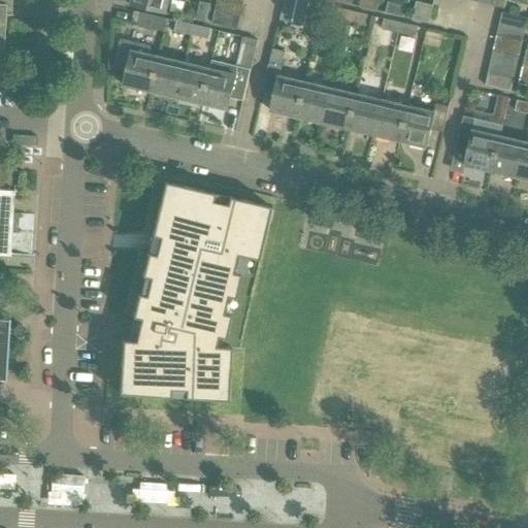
[(168,0),(131,0),(132,1),(131,1),(131,4),(166,12),(167,10),(166,10),(168,0)]
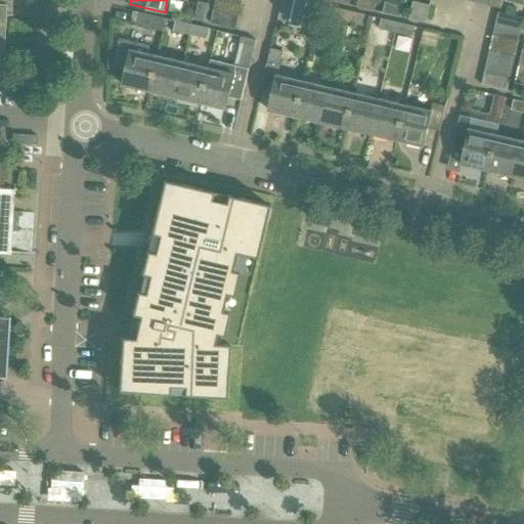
[(216,0),(213,12),(238,18),(241,6),(216,0)]
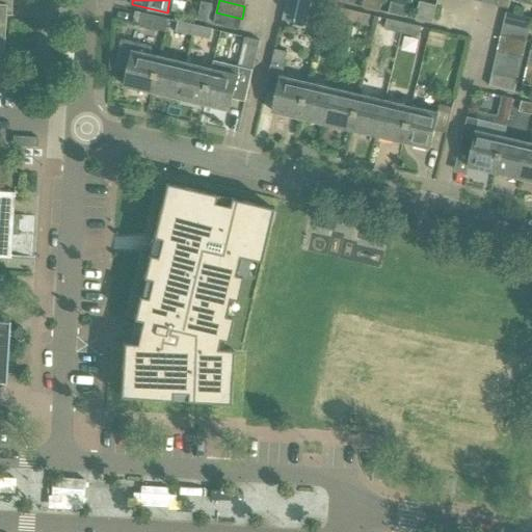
[(286,0),(282,21),(293,23),(298,0),(286,0)]
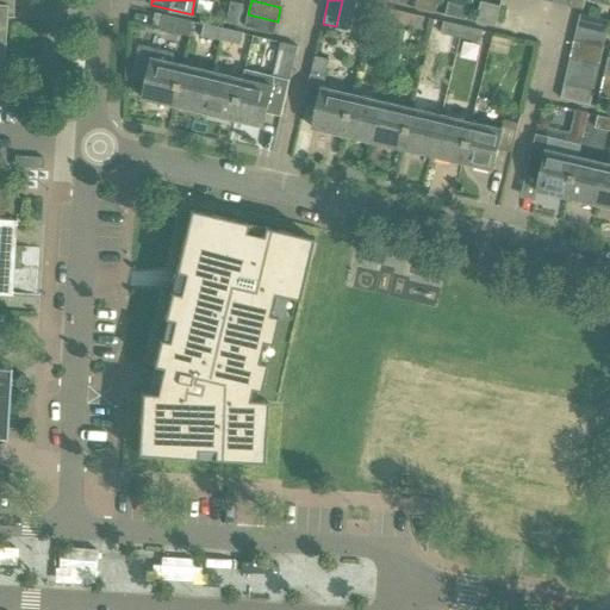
[(348,0),(342,0),(336,26),(350,30),(358,2),(348,0)]
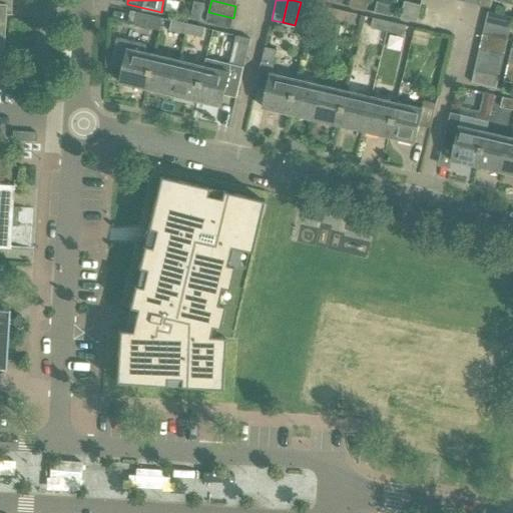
[(366,0),(351,0),(350,6),(366,10),(369,0),(366,0)]
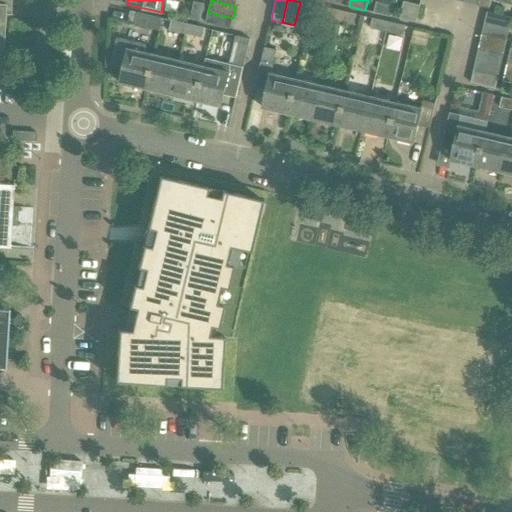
[(194,2),(190,18),(200,21),(204,4),(194,2)]
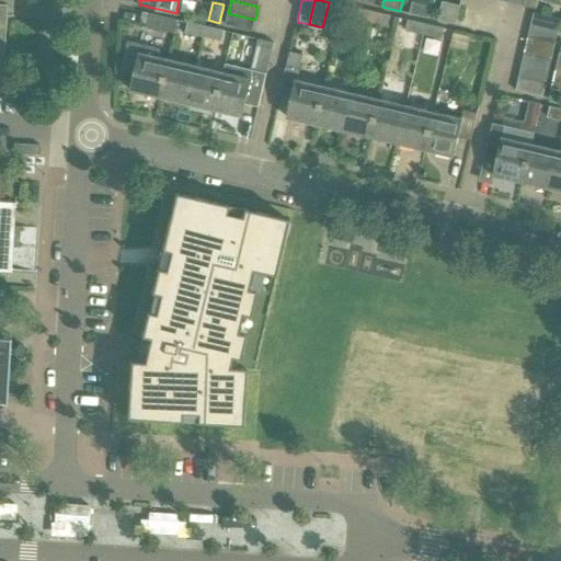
[(341,4),(329,2),(322,27),(335,31),(341,4)]
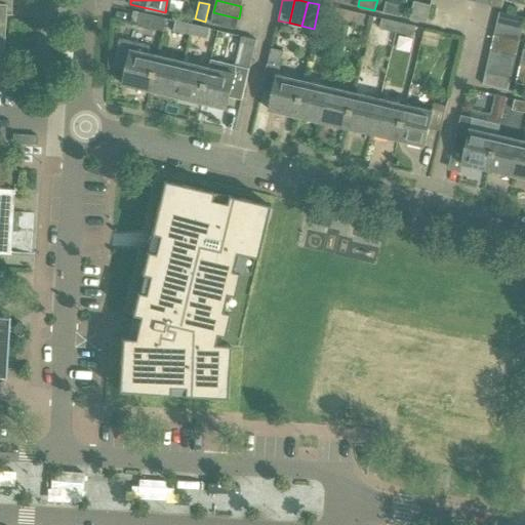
[(384,12),(400,16),(403,6),(386,2),(384,12)]
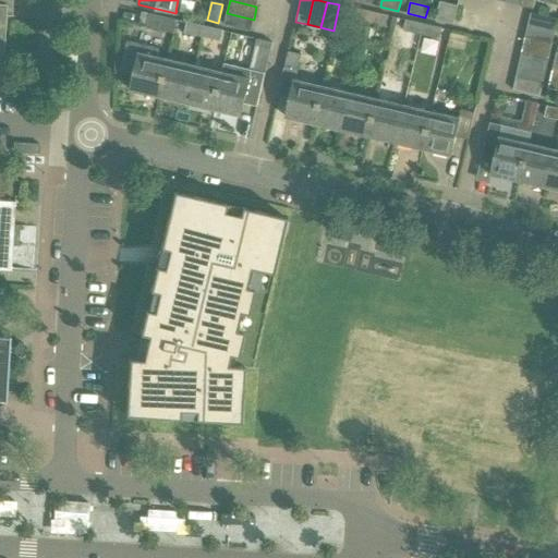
[(435,20),(453,24),(458,5),(455,5),(439,2),(438,9),(435,20)]
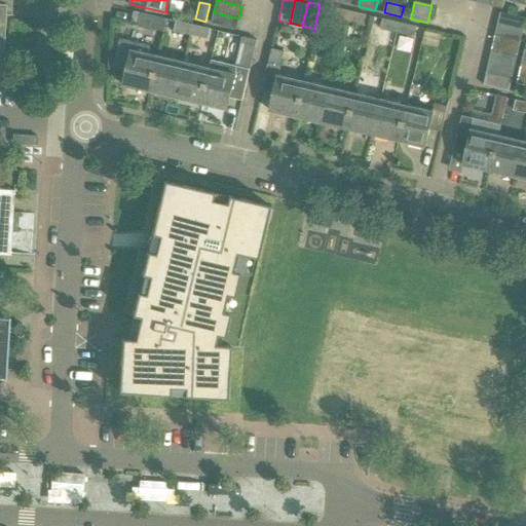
[(329,16),(346,21),(348,10),(331,7),(329,16)]
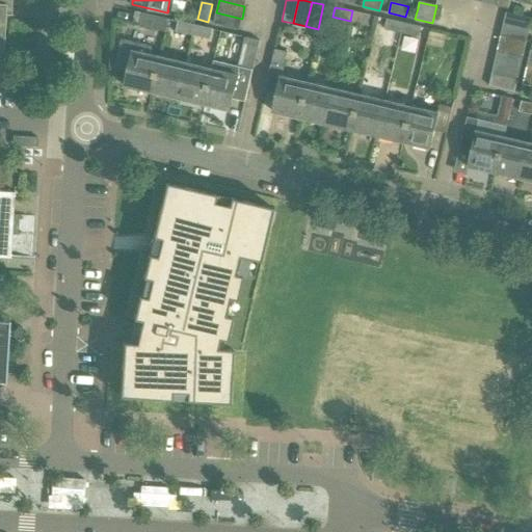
[(352,10),(350,21),(367,25),(369,15),(352,10)]
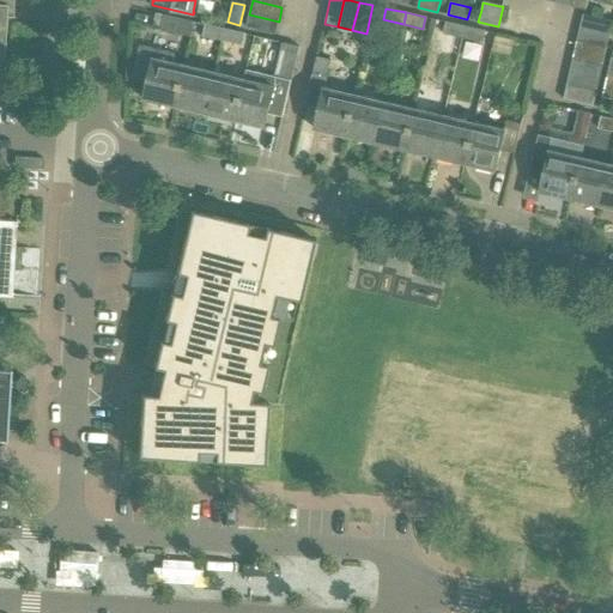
[(279,22),(249,14),(246,28),(275,34),(279,22)]
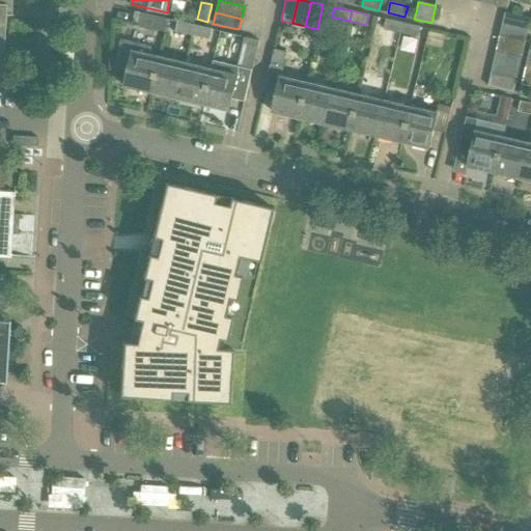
[(505,12),(502,25),(528,30),(530,19),(505,12)]
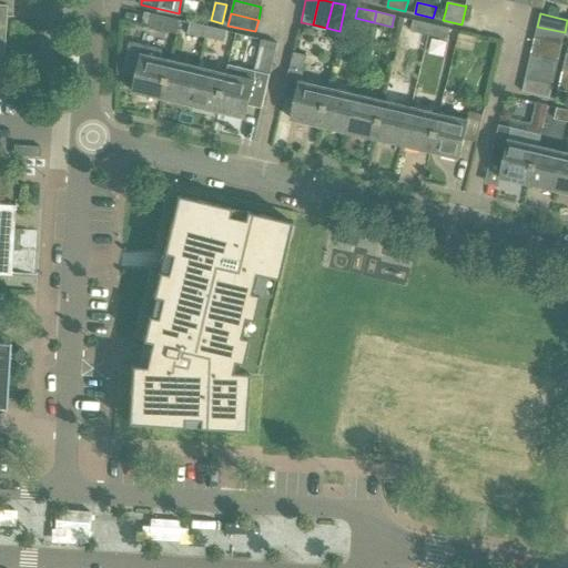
[(152,14),(149,27),(149,28),(176,33),(180,20),(152,14)]
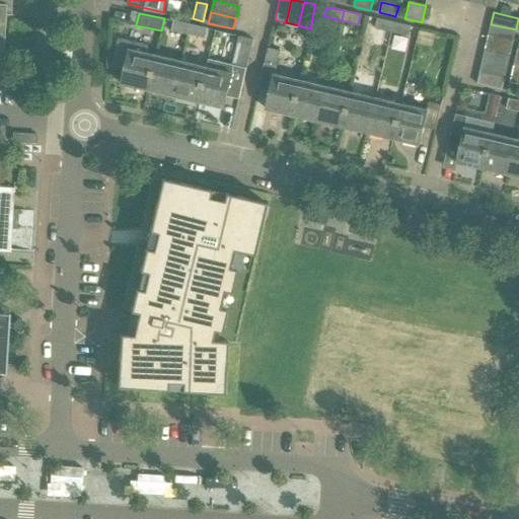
[(375,28),(391,32),(394,22),(377,18),(375,28)]
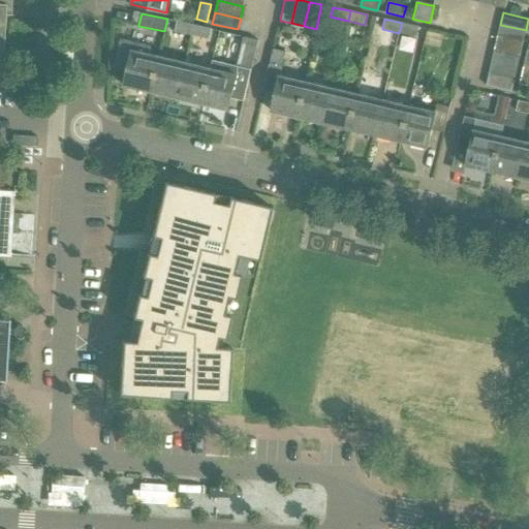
[(175,31),(191,35),(194,25),(177,21),(175,31)]
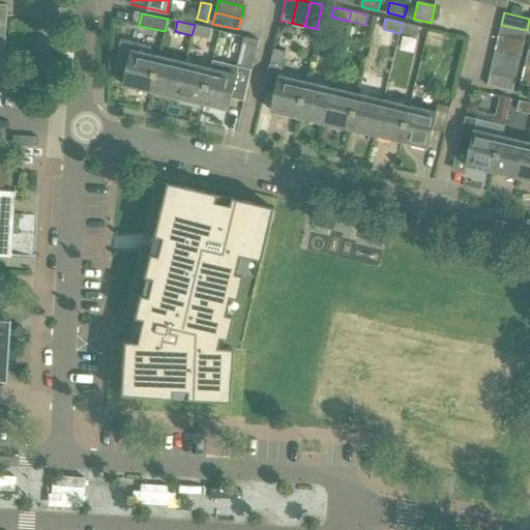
[(403,23),(400,33),(417,37),(419,27),(403,23)]
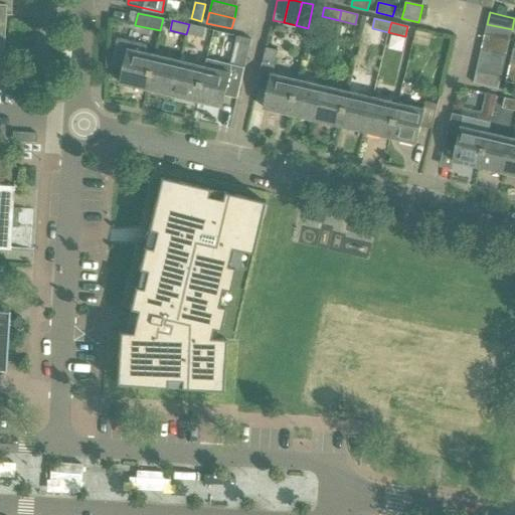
[(189,24),(186,34),(203,38),(205,28),(189,24)]
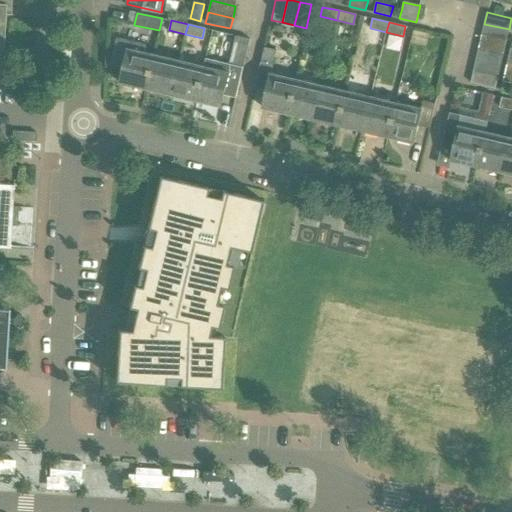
[(484,24),(481,36),(506,41),(509,29),(484,24)]
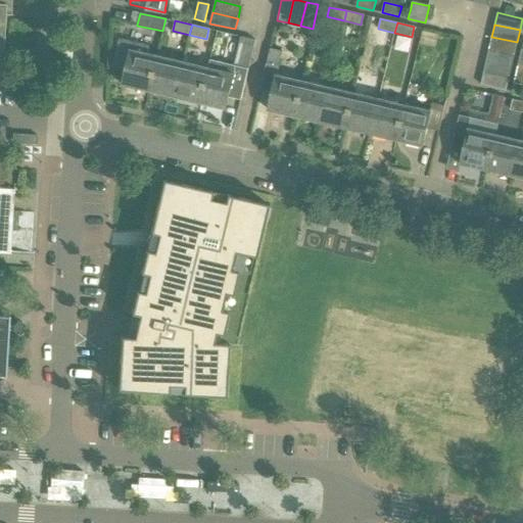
[(422,33),(420,43),(436,47),(438,36),(422,33)]
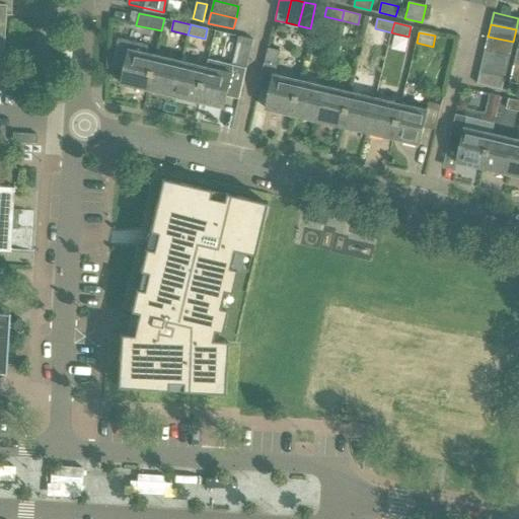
[(240,36),(238,47),(250,49),(252,40),(240,36)]
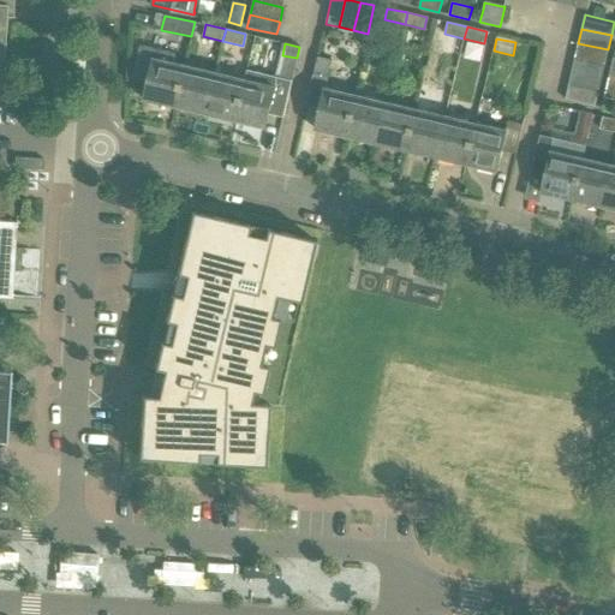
[(578,43),(575,57),(604,64),(608,49),(578,43)]
